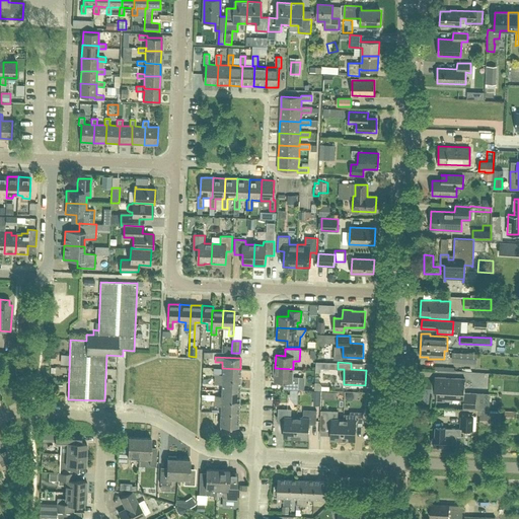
[(215,379),(239,380),(240,369),(222,368),(222,374),(215,374),(215,379)]
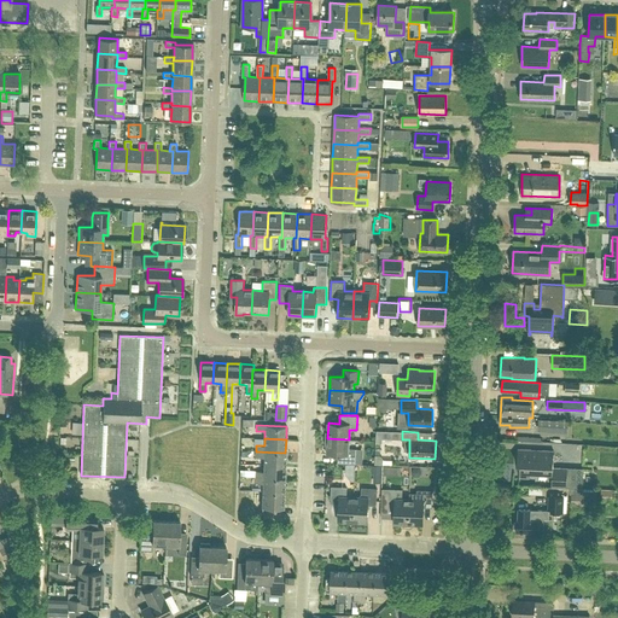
[(349,449),(349,439),(327,438),(326,454),(338,455),(337,464),(355,464),(356,449),(349,449)]
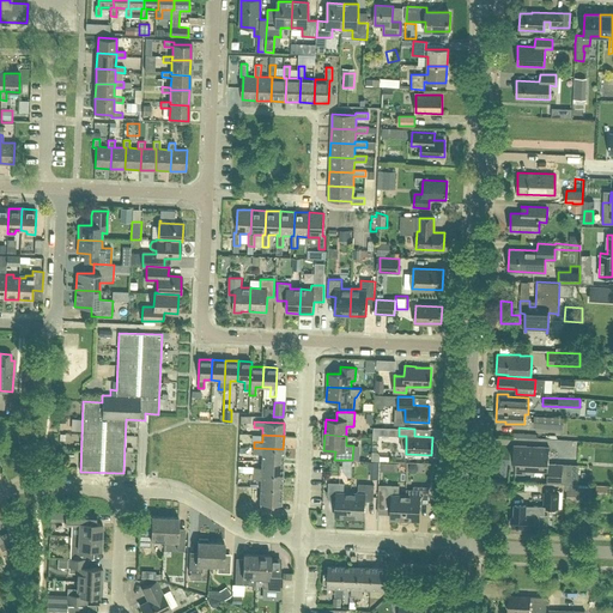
[(546,483),(562,484),(563,465),(548,463),(550,447),(514,445),(513,461),(515,461),(515,472),(526,473),(526,469),(547,471),(546,483)]
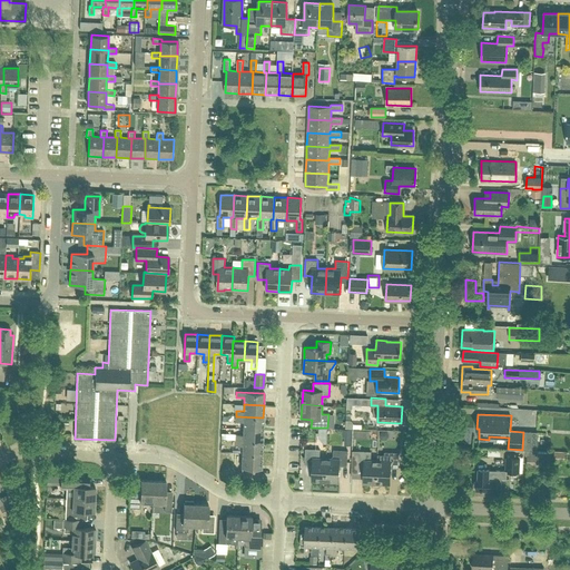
[(243,429),(263,429),(263,418),(236,416),(235,421),(238,421),(238,426),(243,428),(243,429)]
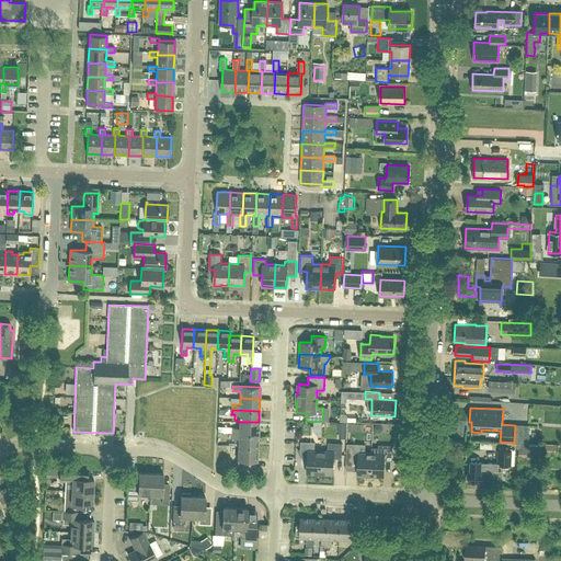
[(231,433),(258,434),(259,422),(239,422),(239,428),(231,428),(231,433)]
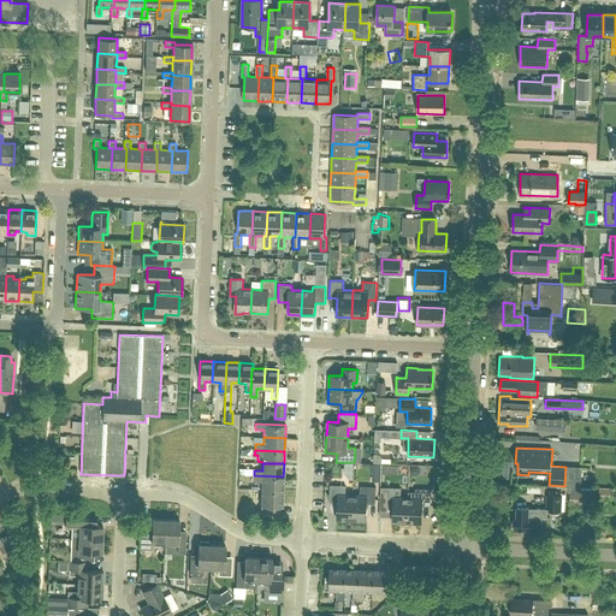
[(261,489),(283,490),(283,477),(254,475),(253,481),(262,481),(261,489)]
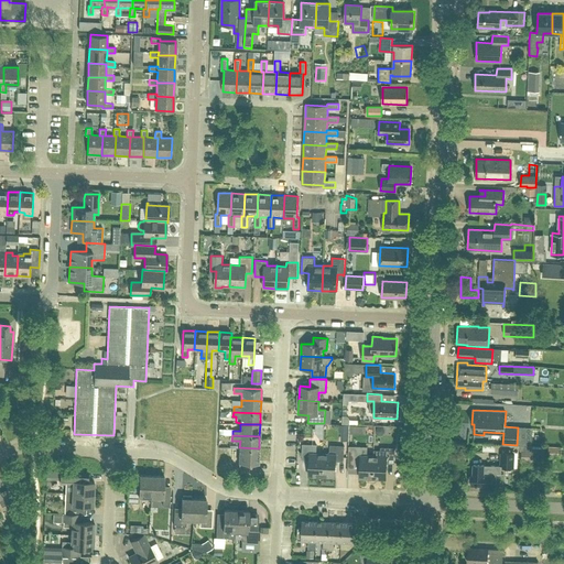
[(322,476),(323,454),(316,453),(316,445),(302,444),(302,459),(310,459),(308,476),(322,476)]
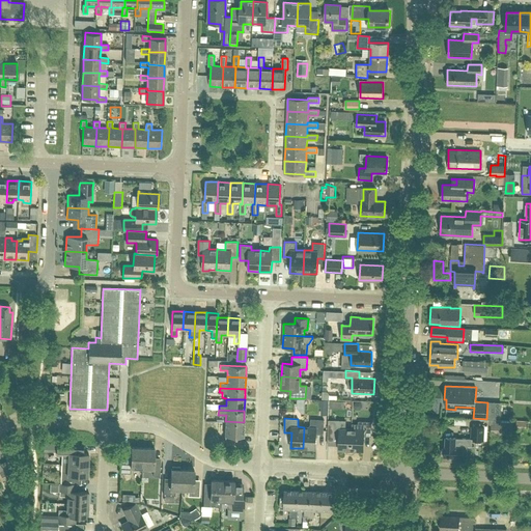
[(304,427),(303,448),(315,449),(316,434),(324,435),(324,420),(310,419),(310,427),(304,427)]
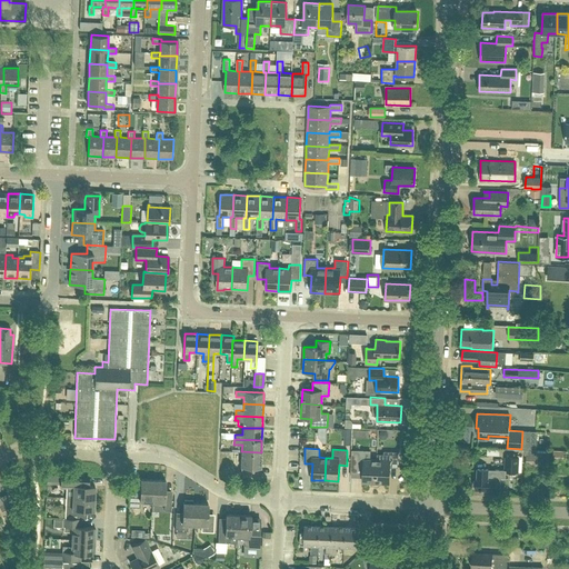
[(376,482),(377,460),(370,459),(370,451),(356,450),(356,466),(363,466),(362,482),(376,482)]
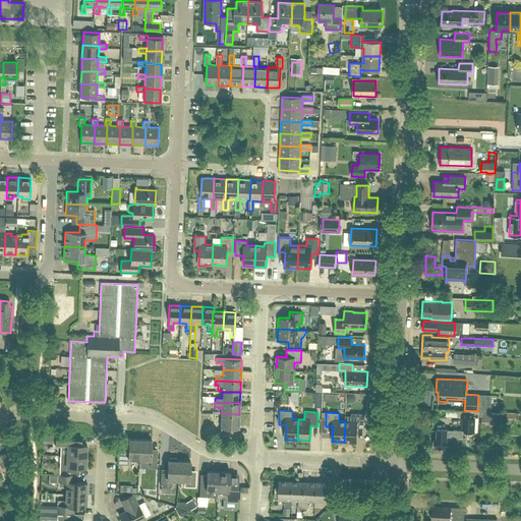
[(238,428),(239,414),(221,413),(221,431),(232,432),(232,428),(238,428)]
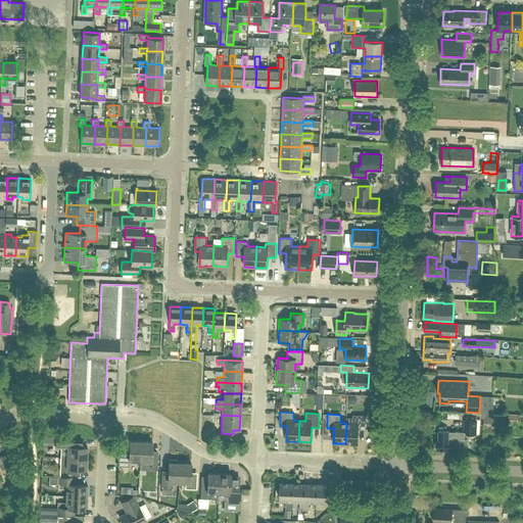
[(346,423),(345,443),(358,444),(359,429),(366,430),(366,416),(352,415),(352,423),(346,423)]
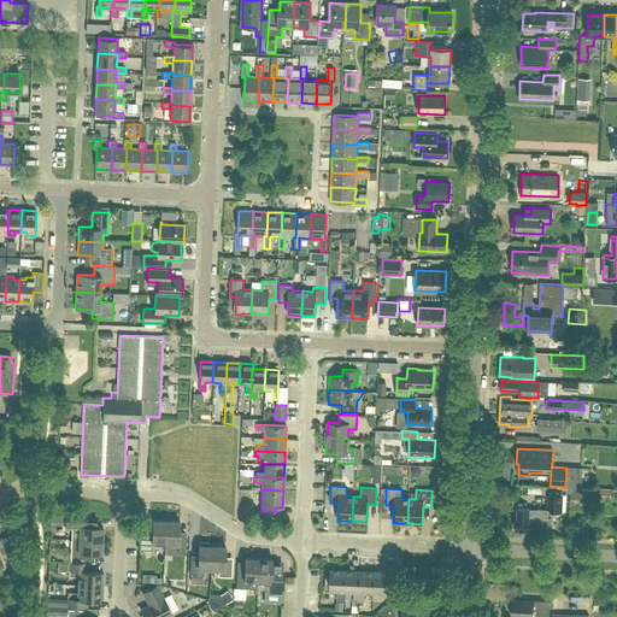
[(570,492),(570,505),(595,506),(595,492),(570,492)]
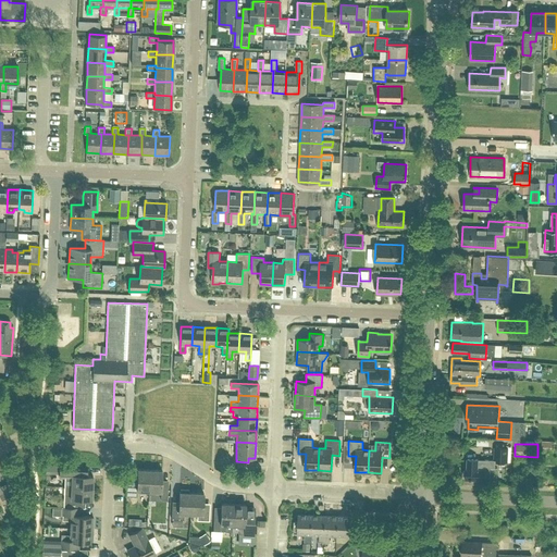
[(506,461),(507,454),(507,448),(495,447),(495,460),(478,459),(468,458),(467,468),(466,468),(466,469),(462,471),(462,475),(466,478),(466,479),(481,479),(483,481),(490,481),(497,481),(497,468),(490,468),(490,463),(495,463),(495,461),(506,461)]
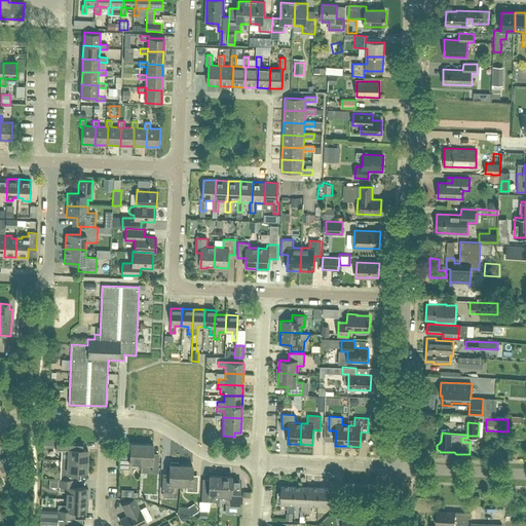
[(481,439),(481,454),(495,454),(495,447),(499,447),(500,439),(481,439)]
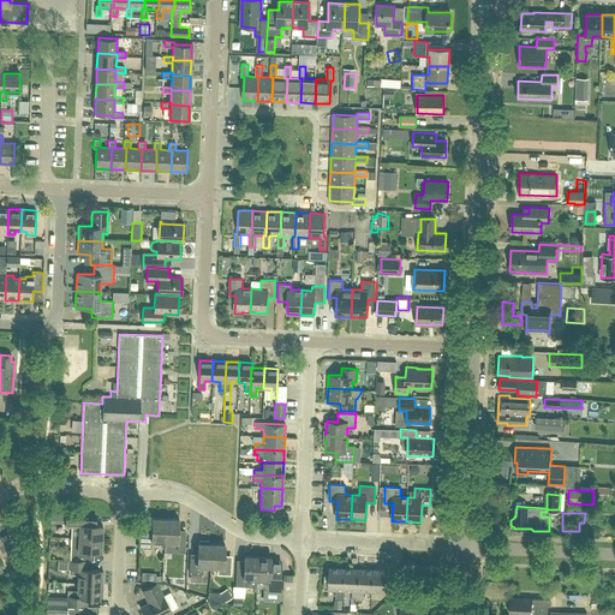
[(78,537),(102,538),(102,525),(85,524),(87,515),(66,514),(65,524),(71,524),(71,530),(79,530),(78,537)]
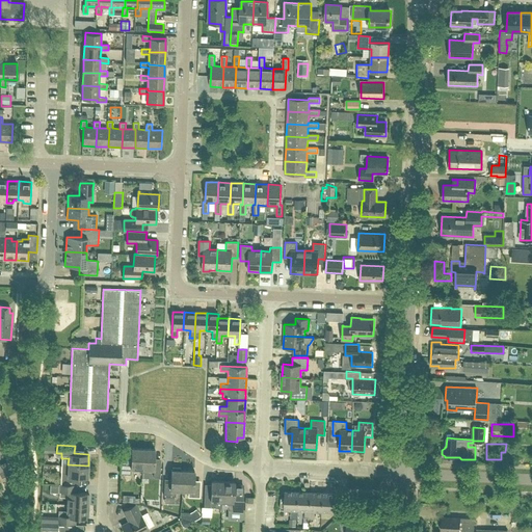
[(142,469),(143,449),(131,448),(130,471),(135,471),(136,469),(142,469)]
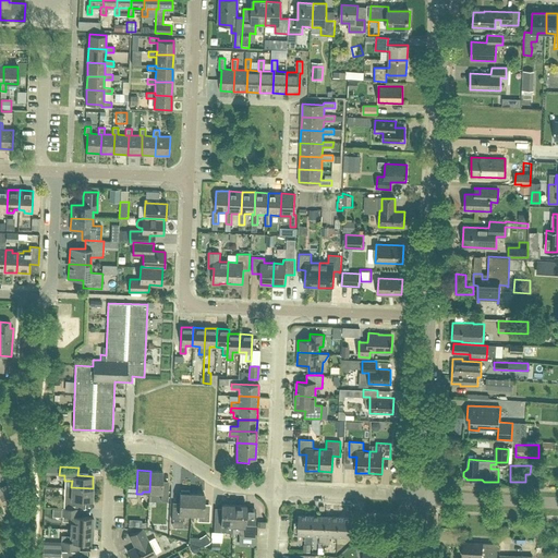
[(150,471),(149,492),(156,492),(156,495),(161,495),(160,500),(168,501),(168,486),(161,485),(162,471),(150,471)]
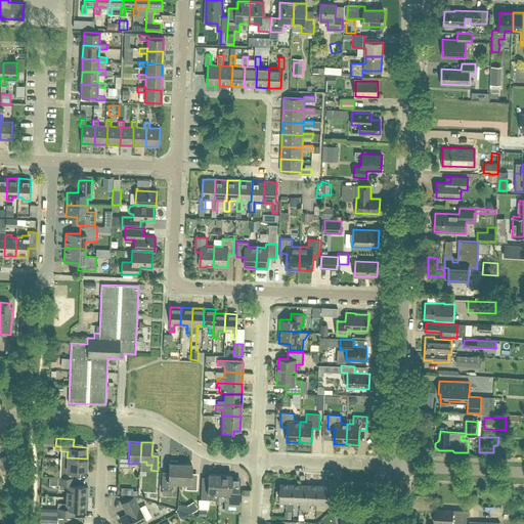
[(0,468),(1,471),(13,465),(7,453),(0,457),(0,456),(0,468)]
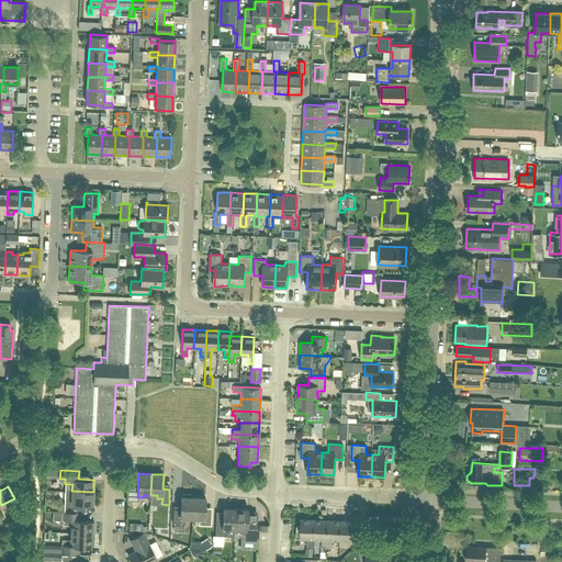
[(64,512),(77,513),(77,504),(92,504),(93,492),(71,491),(71,503),(64,503),(64,512)]
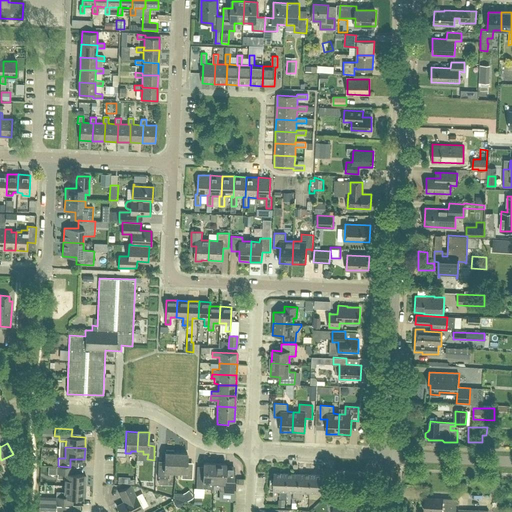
[(175,472),(176,453),(164,452),(164,465),(158,465),(157,477),(169,478),(169,472),(175,472)]
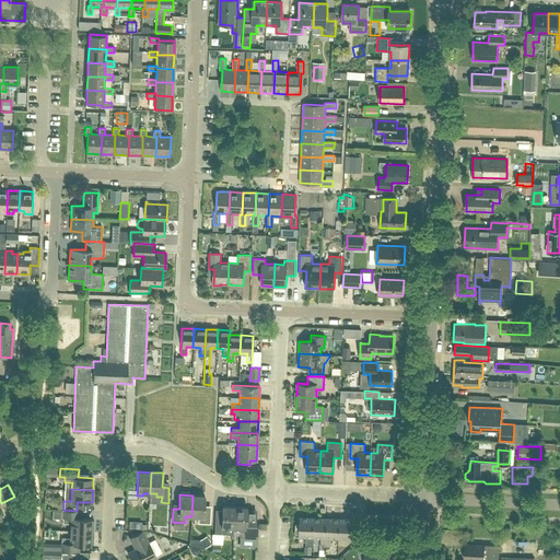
[(193,496),(191,516),(198,516),(198,523),(210,524),(210,511),(203,510),(205,496),(193,496)]
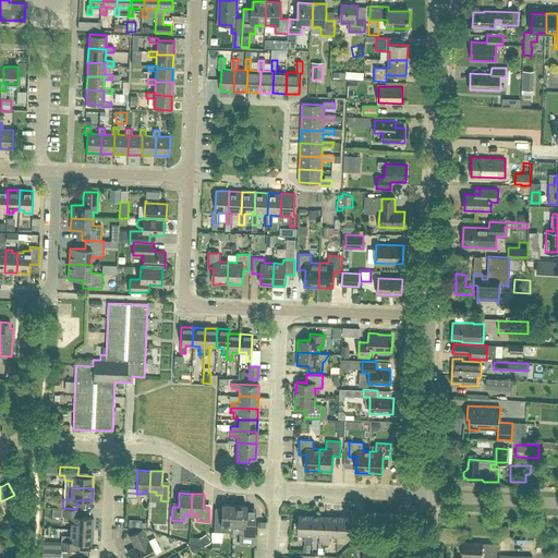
[(232,525),(233,505),(221,504),(220,519),(214,518),(214,531),(226,532),(226,525),(232,525)]
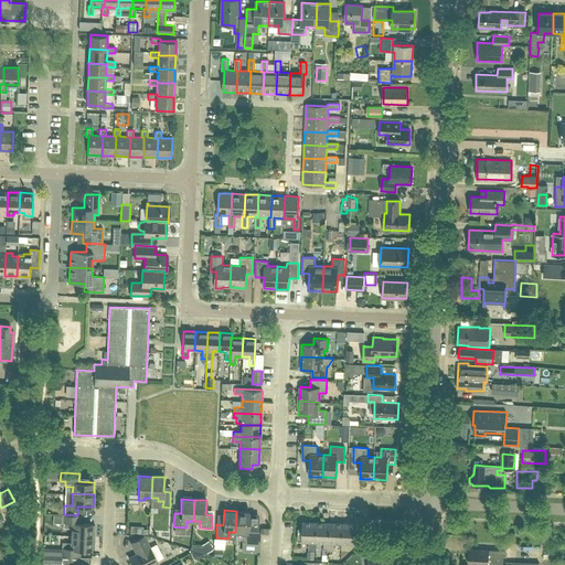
[(256,540),(257,526),(257,516),(248,515),(249,511),(236,511),(235,532),(242,532),(242,539),(256,540)]
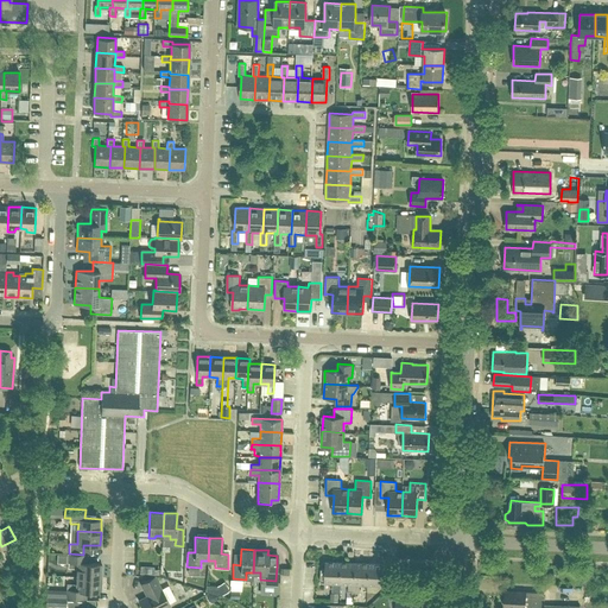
[(83,555),(69,553),(68,553),(68,568),(76,569),(76,576),(101,577),(102,564),(99,564),(99,563),(83,563),(84,555),(83,555)]
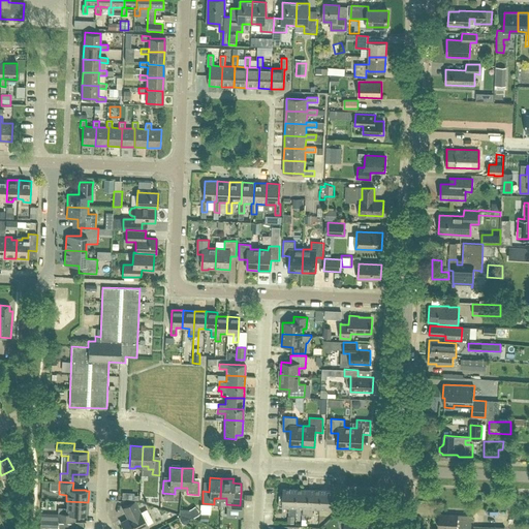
[(308,515),(309,490),(283,489),(283,495),(279,495),(278,506),(303,507),(303,515),(308,515)]
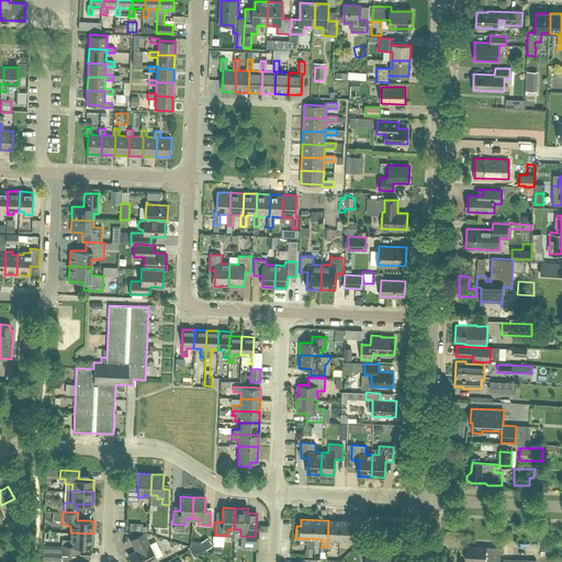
[(328,520),(327,547),(332,548),(333,539),(359,541),(359,528),(356,528),(356,521),(328,520)]
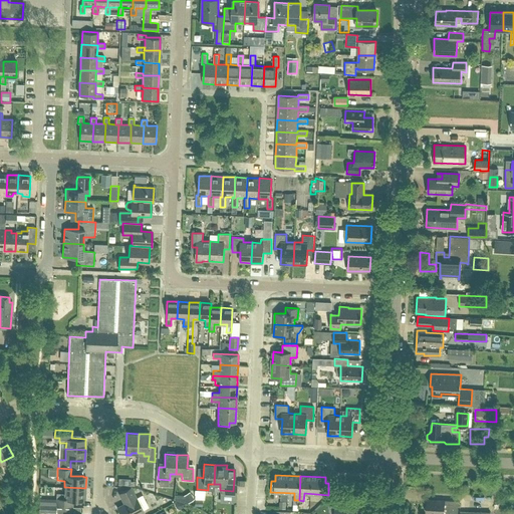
[(160,493),(172,494),(172,483),(160,482),(160,493)]
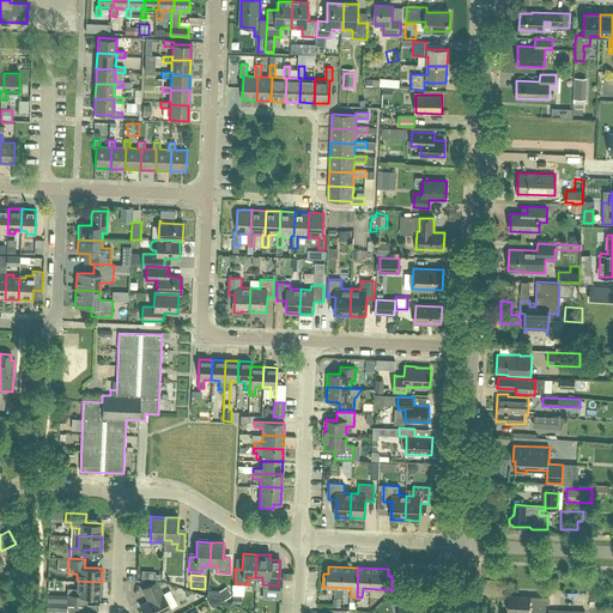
[(102,582),(77,581),(77,589),(67,589),(67,604),(83,605),(84,595),(98,596),(98,595),(102,595),(102,582)]
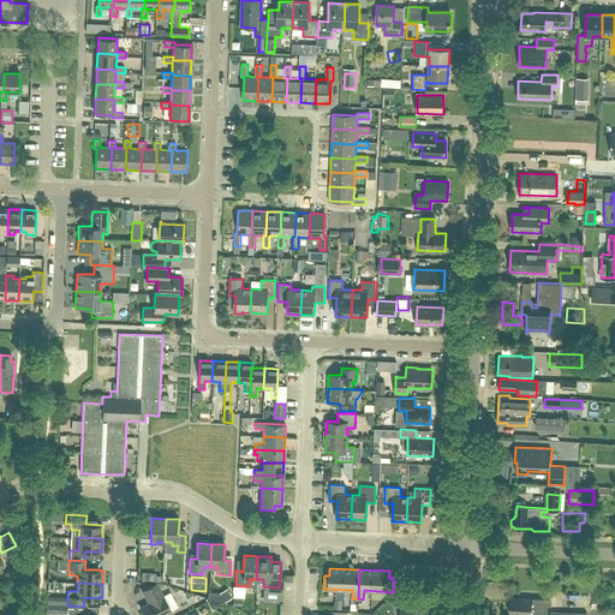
[(149,603),(139,607),(143,614),(166,614),(171,613),(156,584),(142,590),(149,603)]
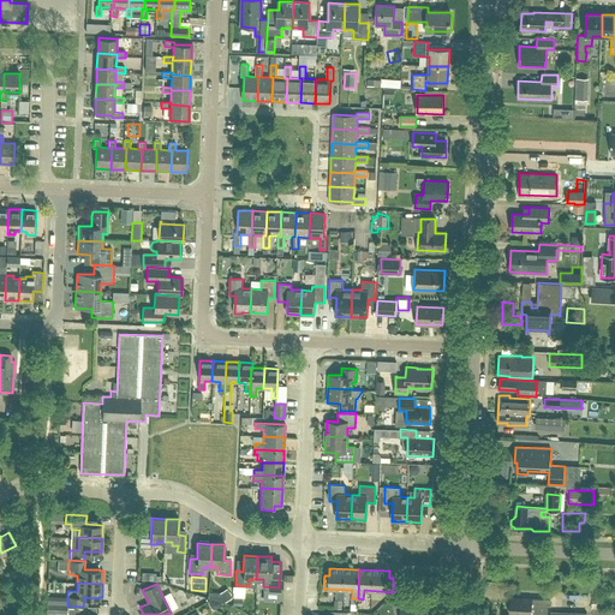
[(410,596),(396,595),(394,595),(394,607),(400,607),(400,614),(425,614),(427,604),(408,604),(410,596)]
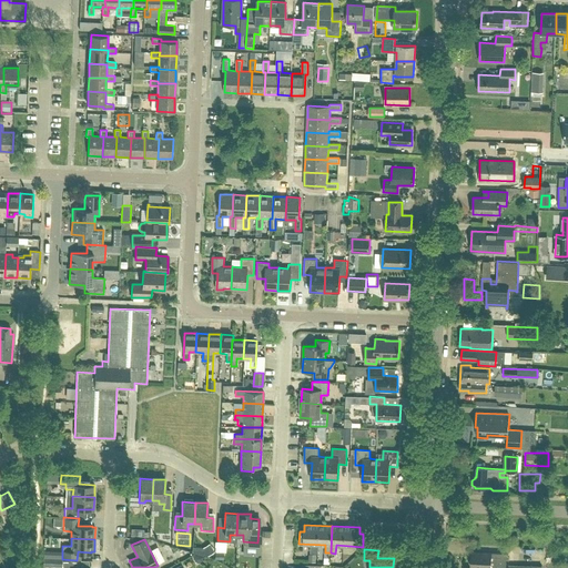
[(472,553),(470,567),(487,567),(505,567),(506,554),(492,553),(483,553),(482,554),(472,553)]
